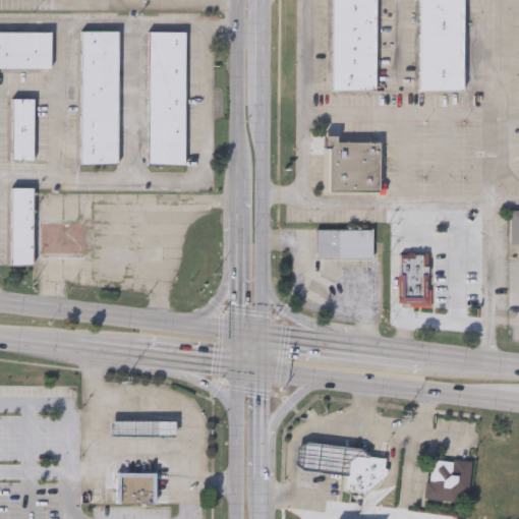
[(377,0),(377,93),(333,93),(333,0),(377,0)]
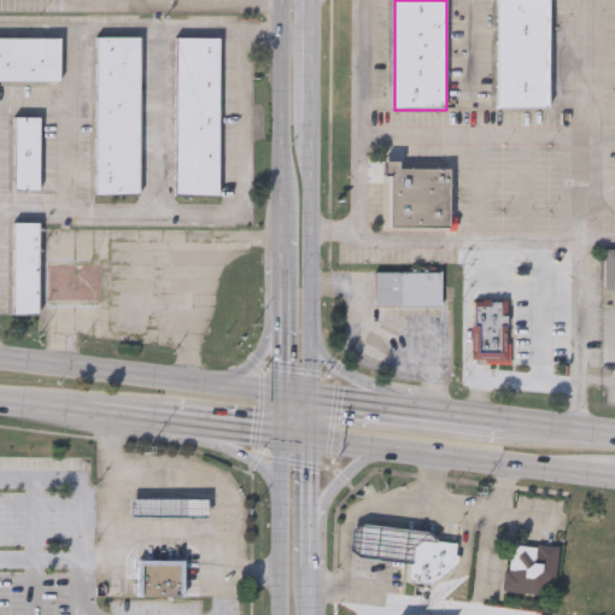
[(498,0),(549,0),(549,110),(498,110),(498,0)]
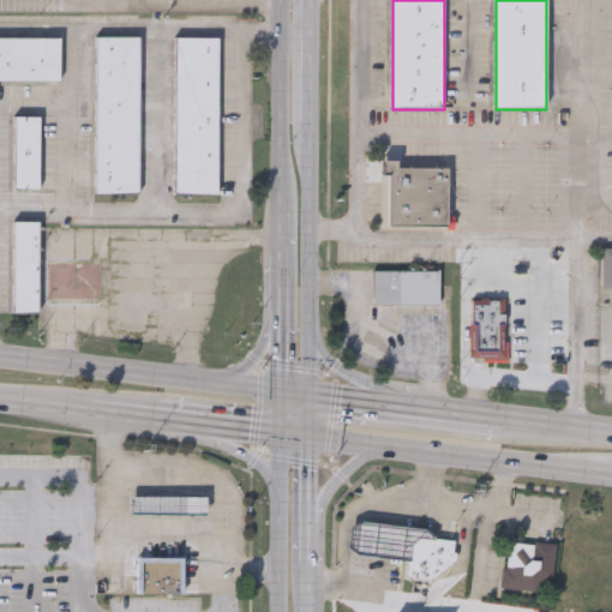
[(0,81),(0,37),(61,37),(61,81),(0,81)]
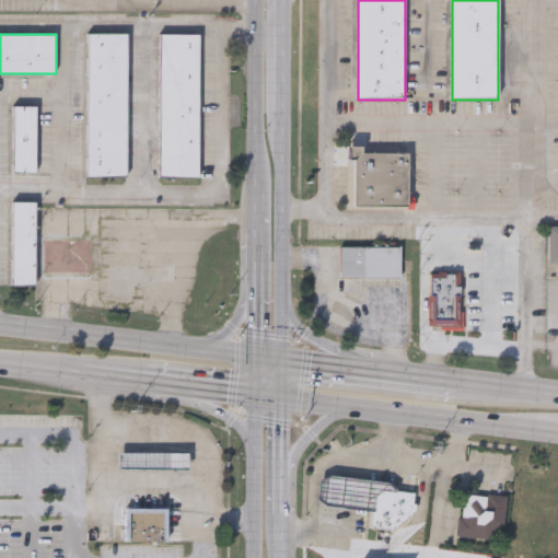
[(90,175),(90,34),(129,34),(129,175),(90,175)]
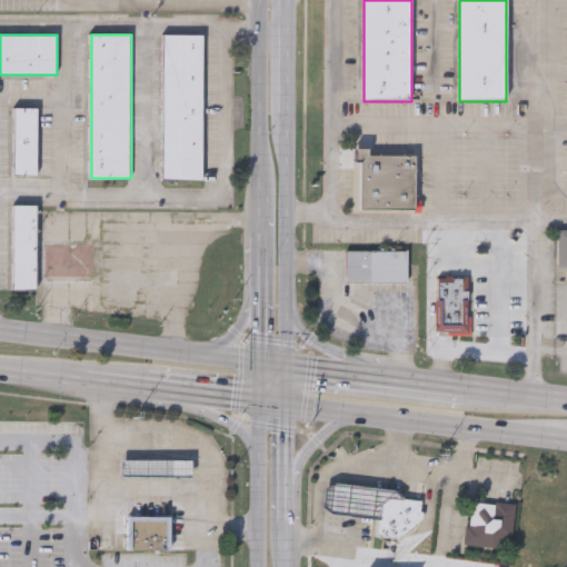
[(165,35),(204,35),(204,179),(165,179),(165,35)]
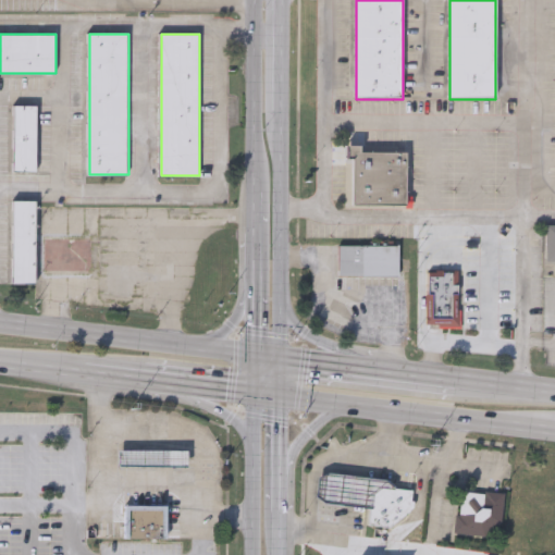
[(15,170),(15,106),(38,106),(38,170),(15,170)]
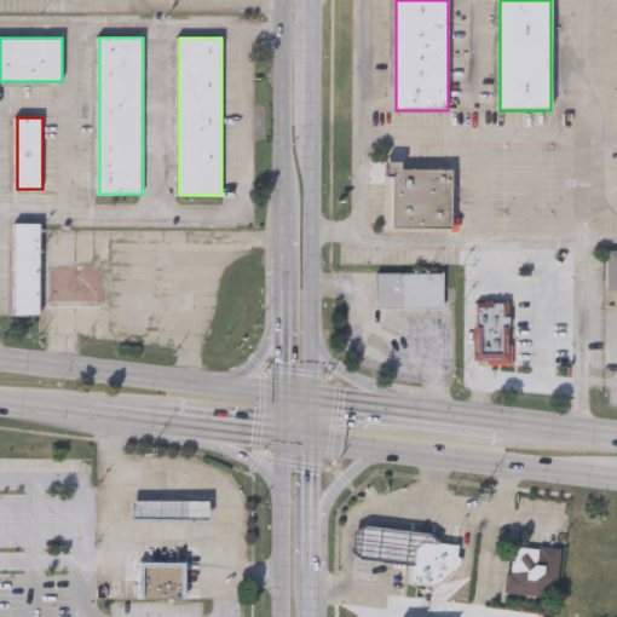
[(401,168),(451,168),(451,232),(385,232),(386,161),(401,161),(401,168)]
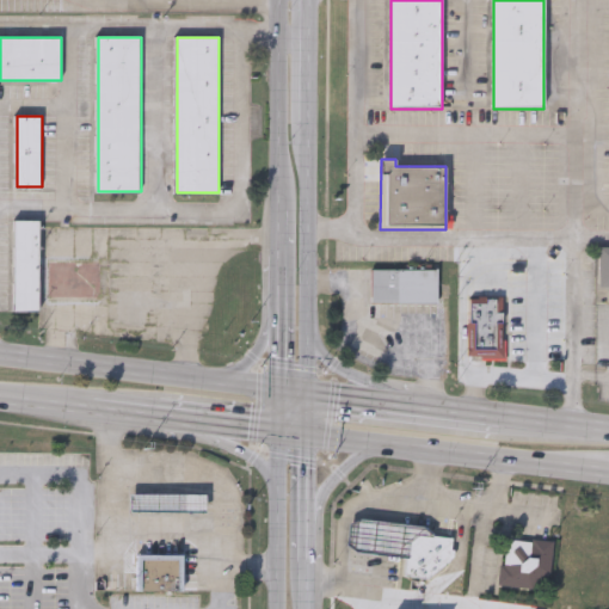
[(41,309),(16,309),(16,219),(41,219),(41,309)]
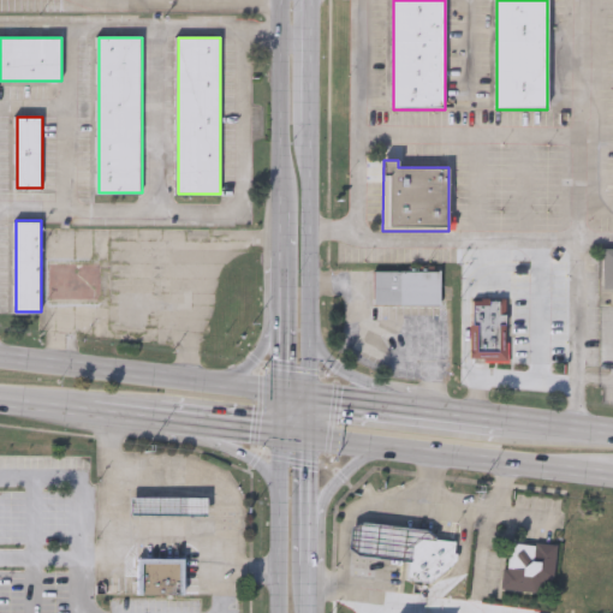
[(441,305),(375,305),(375,272),(441,272),(441,305)]
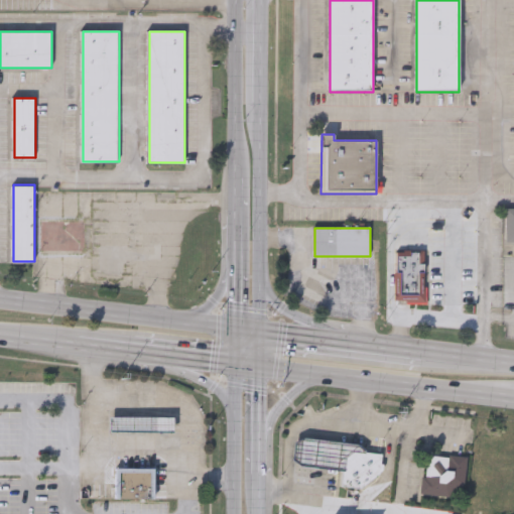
[(396,301),(396,251),(426,251),(426,302),(396,301)]
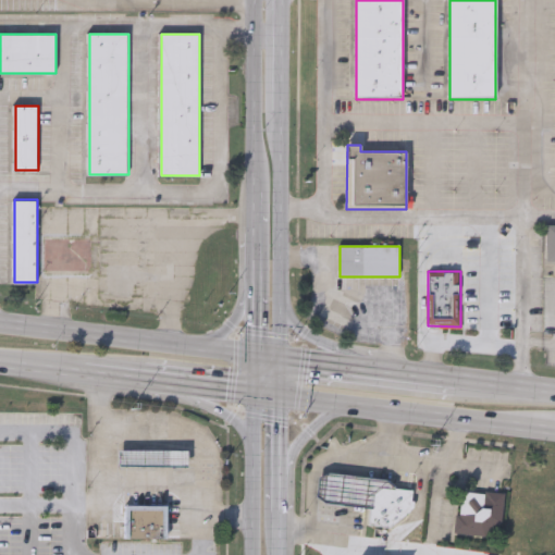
[(189,454),(122,454),(122,469),(189,469),(189,454)]
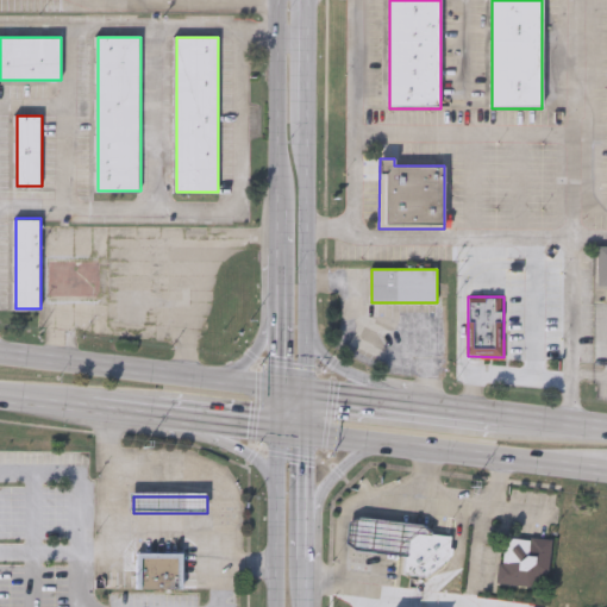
[(405,575),(406,556),(408,532),(432,534),(452,536),(450,558),(427,576),(405,575)]
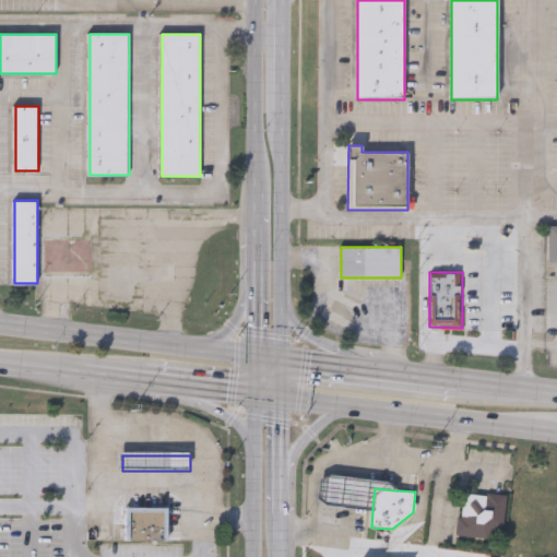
[(457,536),(459,517),(462,517),(463,500),(471,494),(480,495),(488,496),(488,494),(508,496),(506,519),(505,526),(489,540),(457,536)]
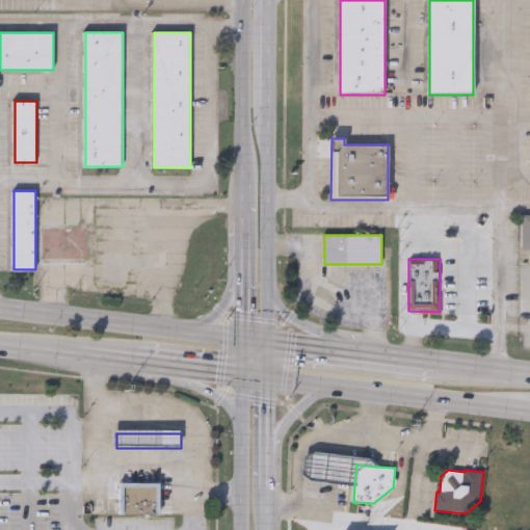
[(161,515),(120,515),(120,483),(161,483),(161,515)]
